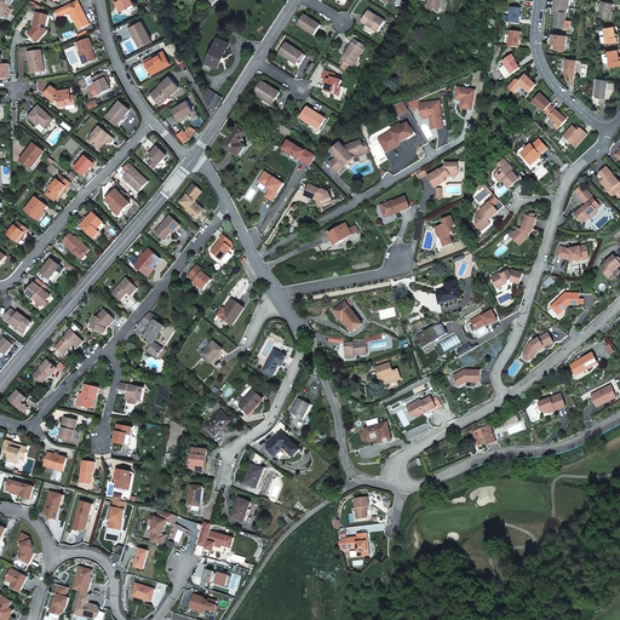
[(4,15),(10,7),(13,0),(0,0),(0,12),(4,16),(4,15)]
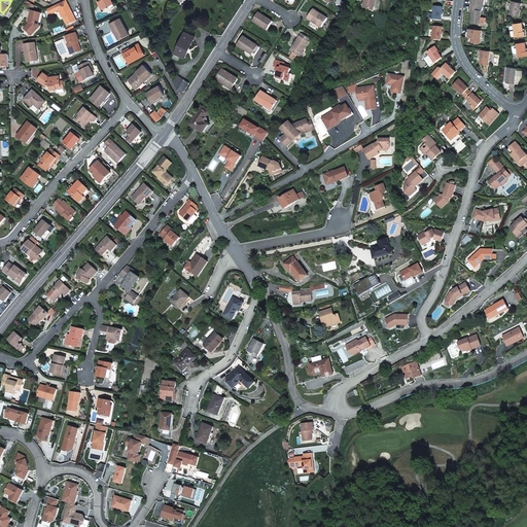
[(108,0),(100,0),(101,0),(98,2),(103,9),(113,4),(111,0),(109,0),(108,0)]
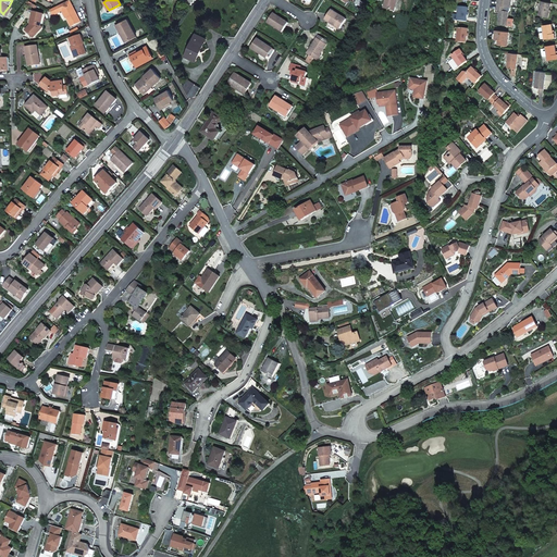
[(386,0),(385,9),(395,11),(397,0),(386,0)]
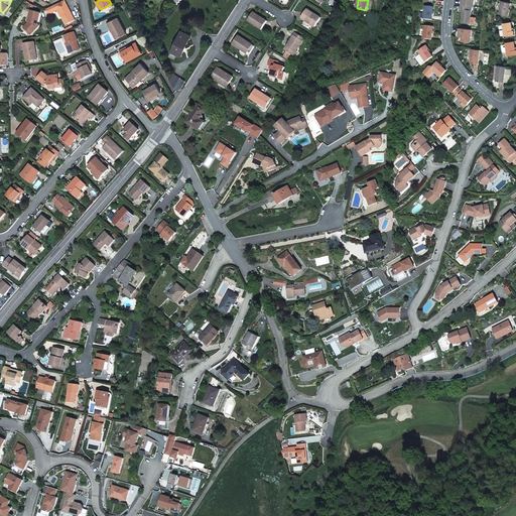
[(65,1),(53,6),(47,9),(50,15),(56,12),(55,11),(58,9),(66,24),(75,20),(65,1)]
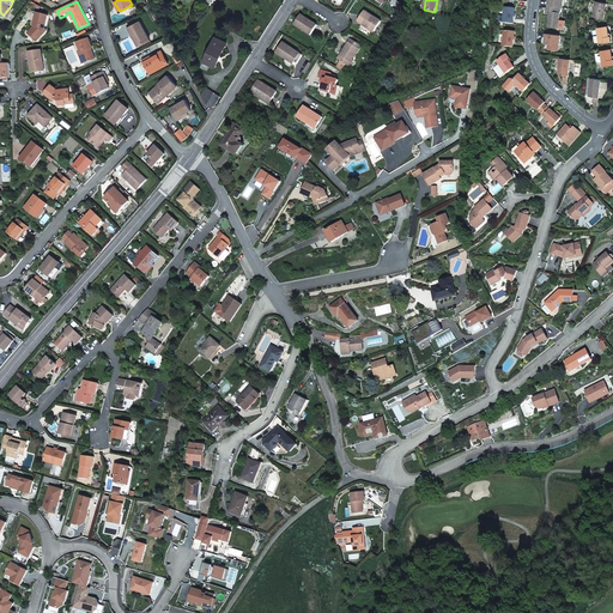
[(606,4),(596,1),(593,17),(602,19),(606,4)]
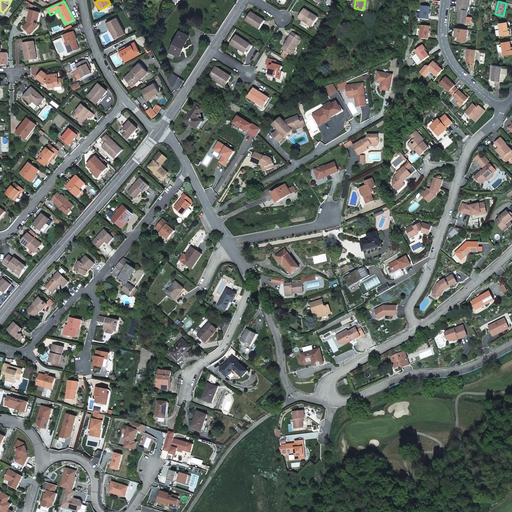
[(465,6),(457,5),(457,9),(460,9),(458,22),(461,22),(460,23),(462,23),(462,22),(466,23),(468,10),(464,9),(465,6)]
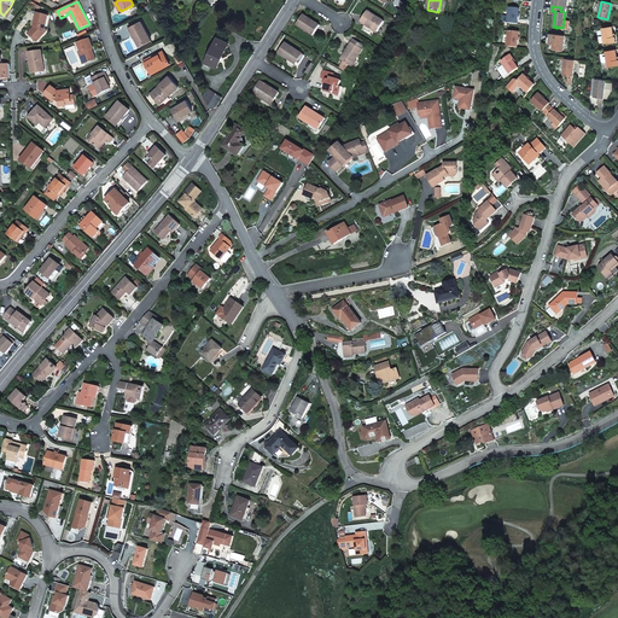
[(509,7),(507,23),(518,24),(519,9),(509,7)]
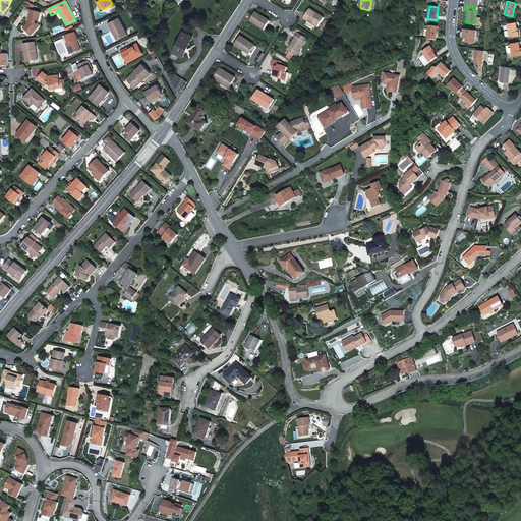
[(319,26),(324,17),(310,9),(304,18),(319,26)]
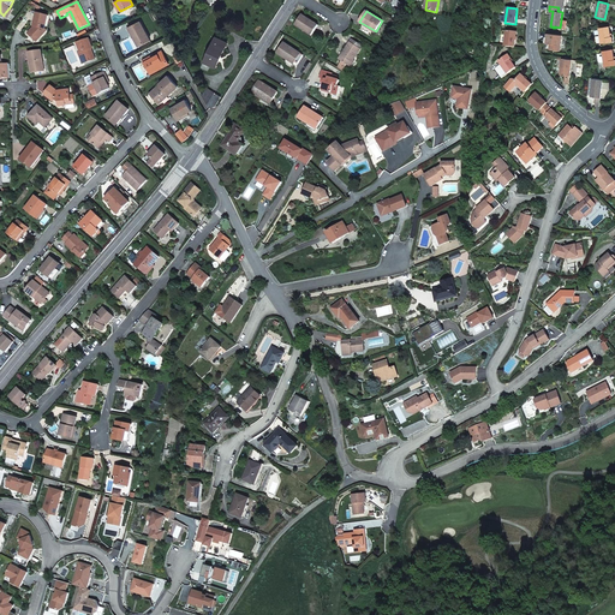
[(28,34),(34,39),(35,36),(39,39),(47,30),(46,29),(48,16),(37,13),(34,27),(35,27),(34,29),(28,34)]
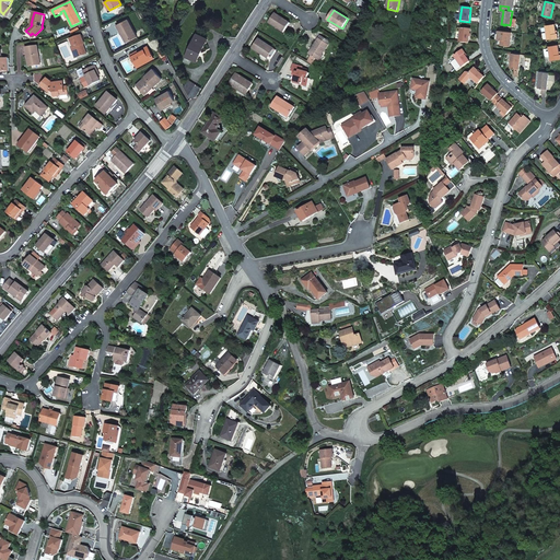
[(284,32),(290,23),(275,13),(269,23),(284,32)]
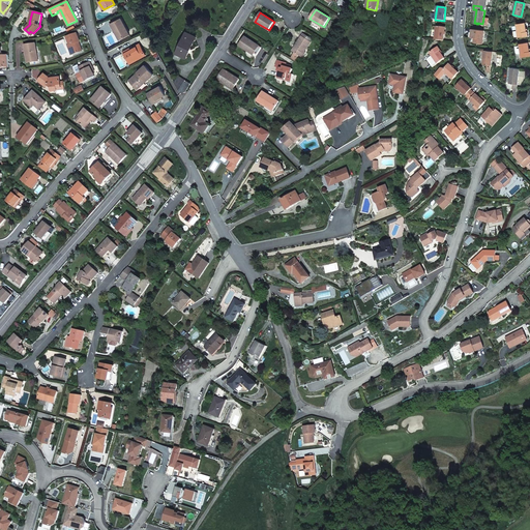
[(110,25),(112,29),(115,27),(117,32),(116,32),(120,39),(130,34),(121,19),(110,25)]
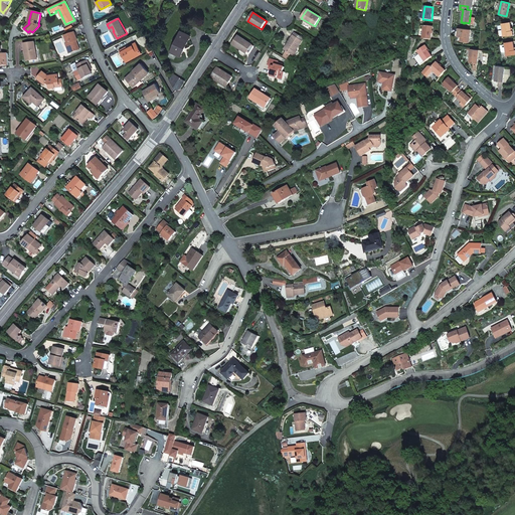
[(510,22),(497,24),(499,37),(513,35),(512,30),(511,30),(510,22)]
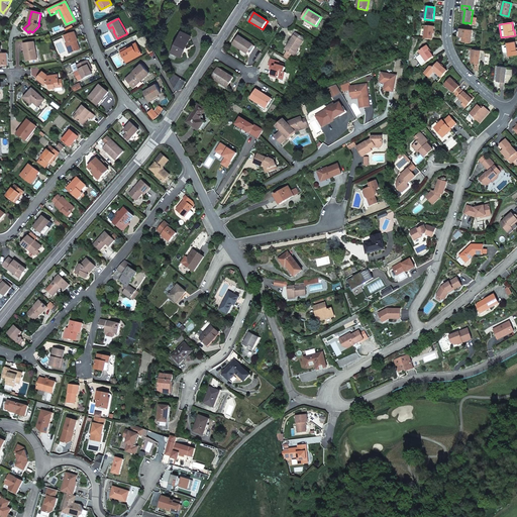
[(425,25),(424,38),(432,39),(434,26),(425,25)]
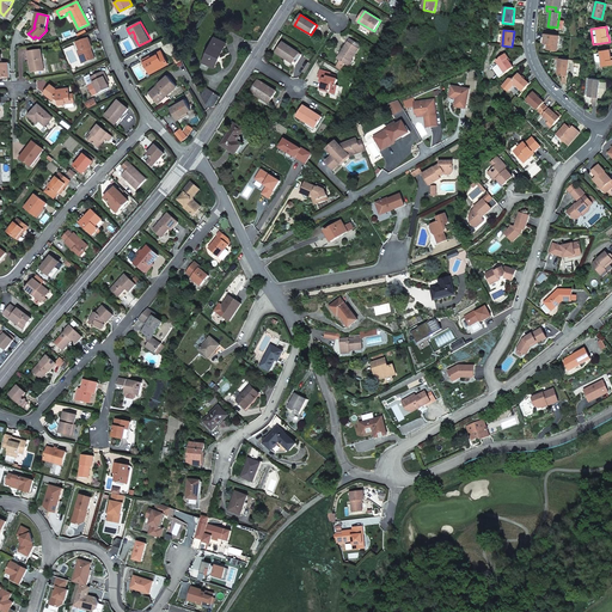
[(560,35),(545,34),(544,41),(549,41),(548,44),(548,49),(557,50),(560,35)]
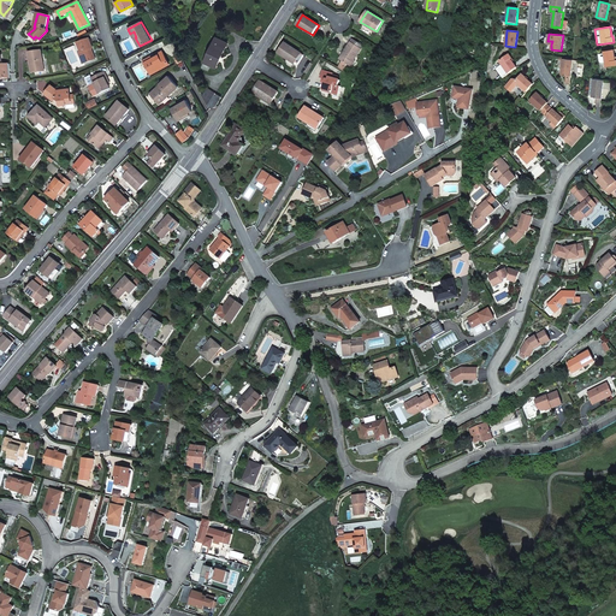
[(217,67),(227,43),(215,37),(205,63),(217,67)]
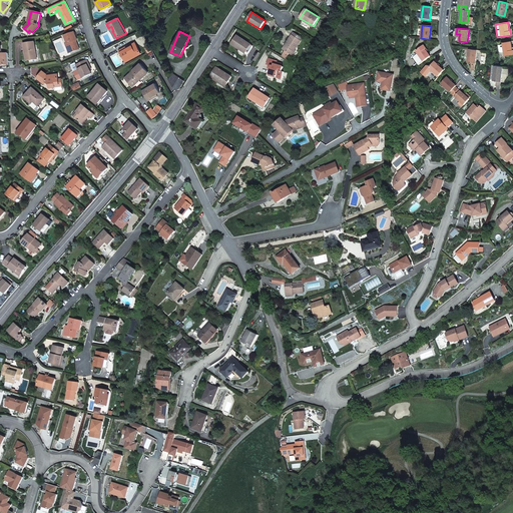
[(79,49),(76,41),(77,41),(74,33),(65,36),(67,44),(70,53),(79,49)]
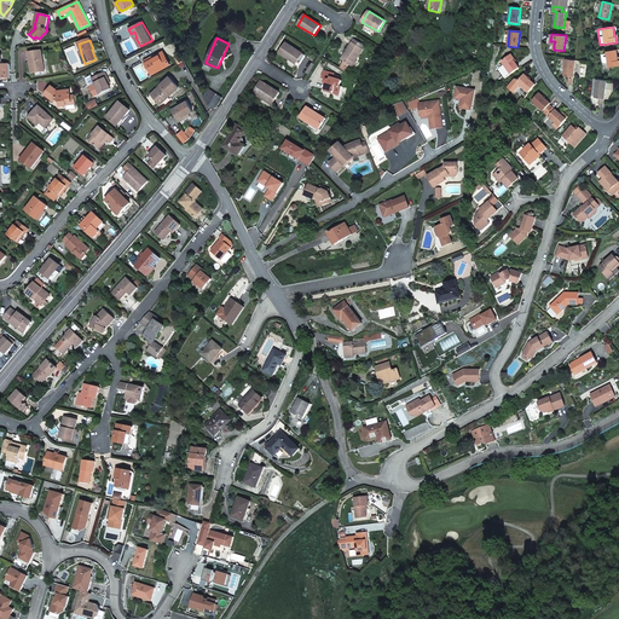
[(356,59),(356,61),(365,46),(359,42),(358,46),(352,42),(345,55),(346,55),(345,57),(343,56),(341,59),(343,62),(341,65),(345,68),(346,65),(347,67),(348,64),(351,67),(356,59)]
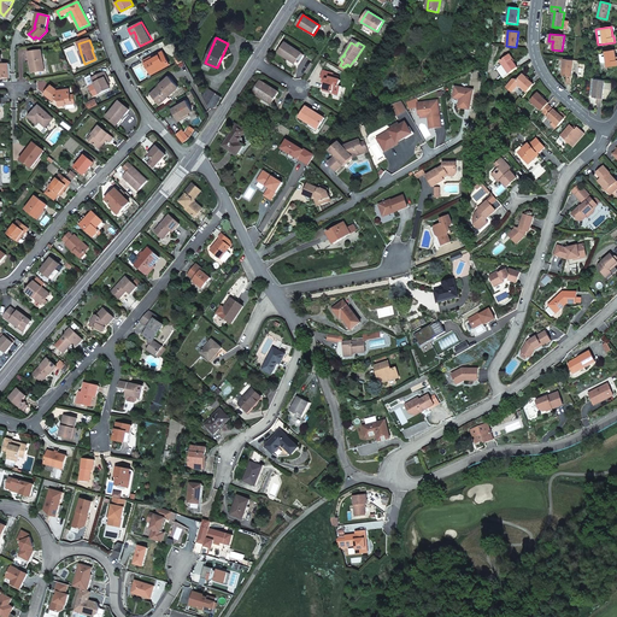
[(278,53),(287,59),(288,58),(295,63),(301,54),(285,43),(278,53)]
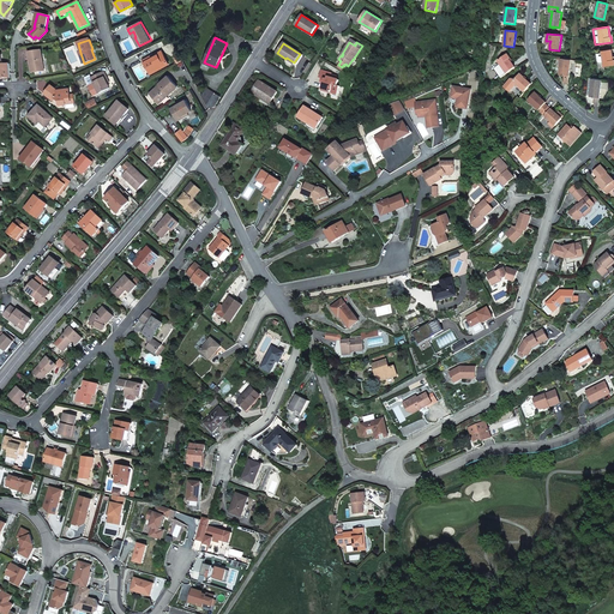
[(612,49),(601,52),(595,52),(599,71),(605,70),(603,67),(613,65),(613,59),(613,60),(612,49)]
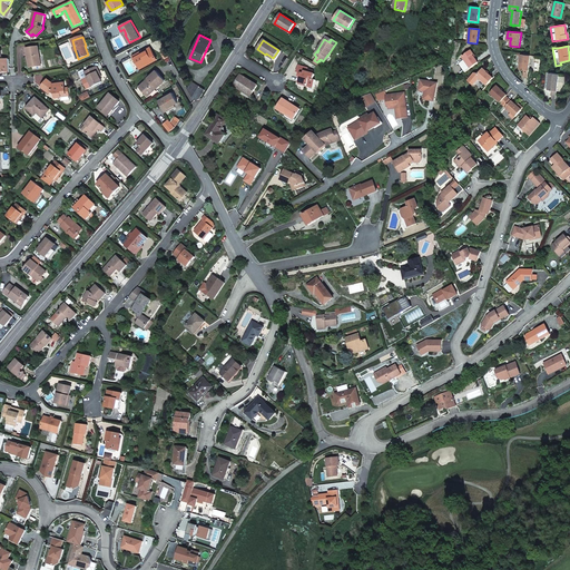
[(39,66),(38,57),(40,57),(38,47),(27,49),(29,68),(39,66)]
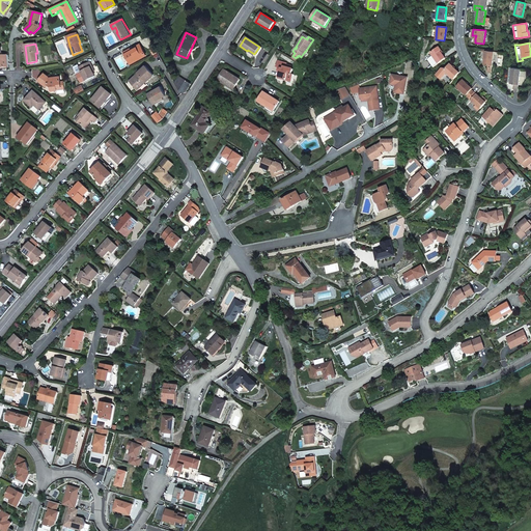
[(140,44),(133,48),(133,49),(124,53),(131,64),(146,55),(140,44)]
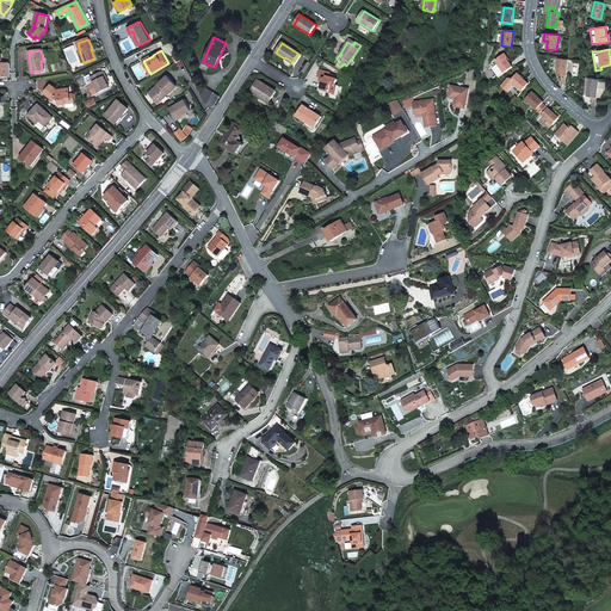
[(1,55),(0,54),(0,78),(10,78),(10,65),(2,65),(1,55)]
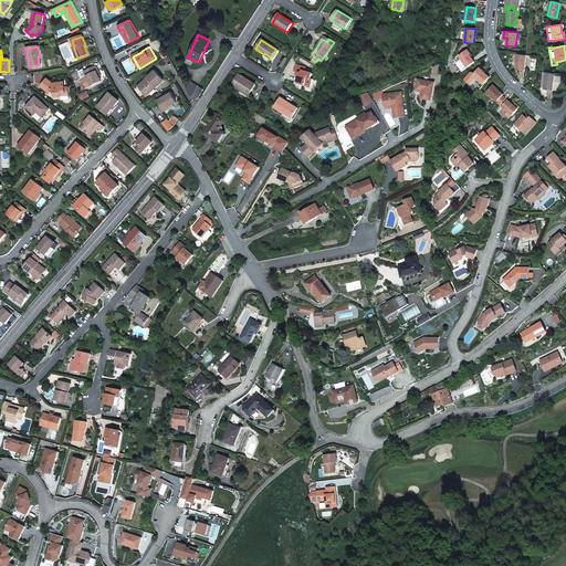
[(264,53),(263,54),(273,61),(279,52),(276,50),(271,58),(264,53)]
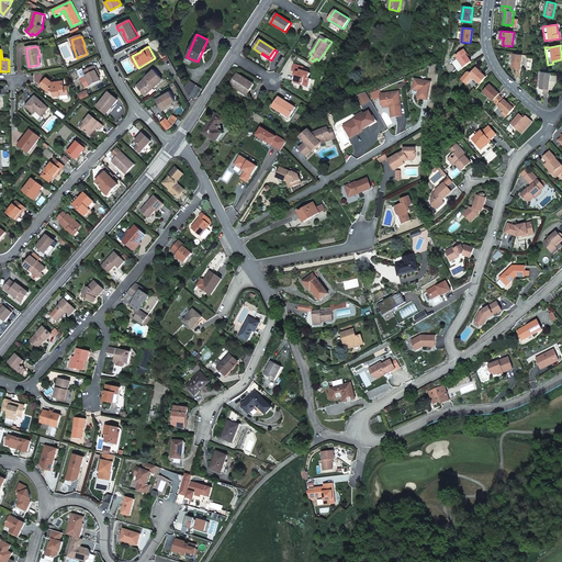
[(463,67),(472,62),(465,54),(467,54),(464,49),(456,56),(457,57),(451,62),(458,71),(463,67)]
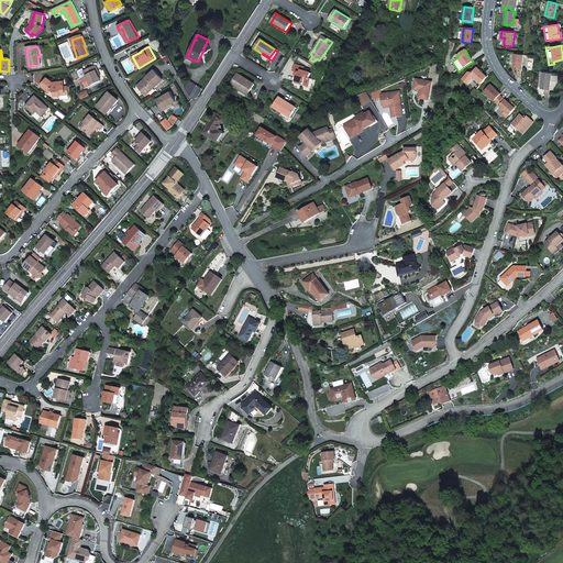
[(523,55),(515,54),(514,67),(515,68),(517,69),(517,76),(521,77),(523,55)]
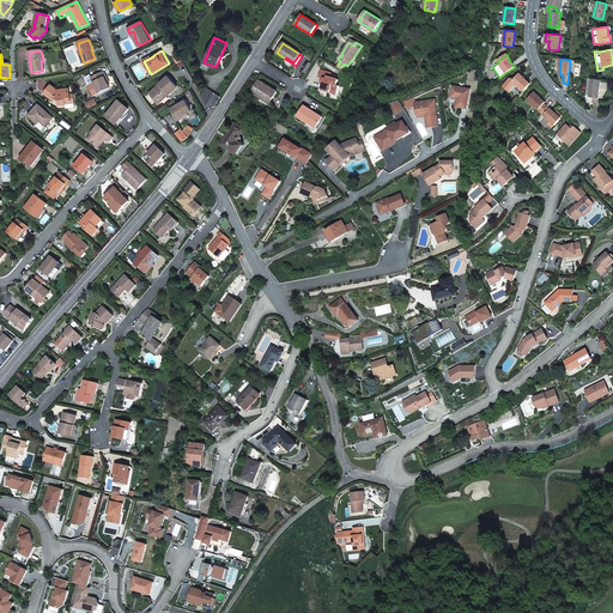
[(319,77),(322,78),(323,79),(322,82),(321,87),(331,90),(329,92),(337,93),(339,86),(337,85),(339,80),(331,78),(332,73),(321,71),(319,77)]
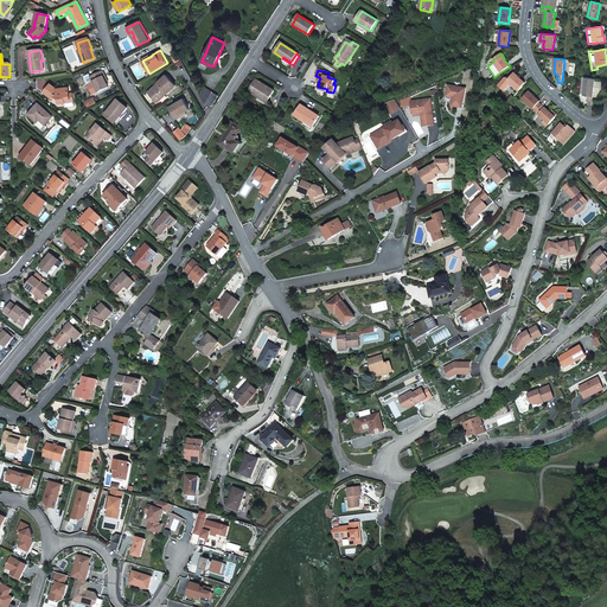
[(104,78),(106,77),(103,71),(91,77),(98,93),(108,88),(107,83),(104,78)]
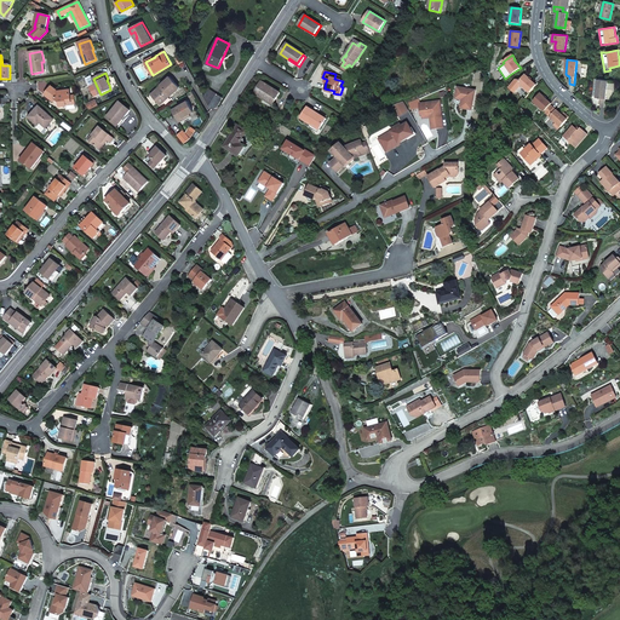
[(521,86),(529,93),(537,86),(524,75),(518,82),(515,80),(510,86),(510,87),(511,89),(511,90),(512,90),(514,91),(515,91),(516,91),(521,86)]
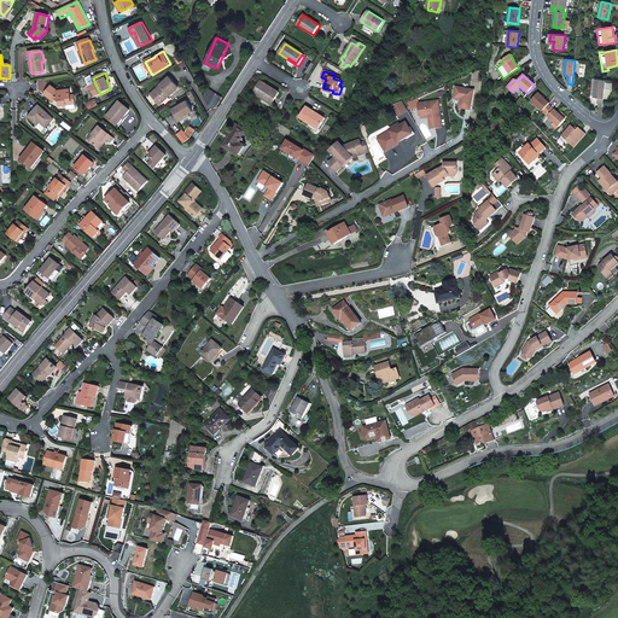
[(161,85),(162,86),(156,92),(155,97),(161,104),(179,87),(169,76),(161,85)]
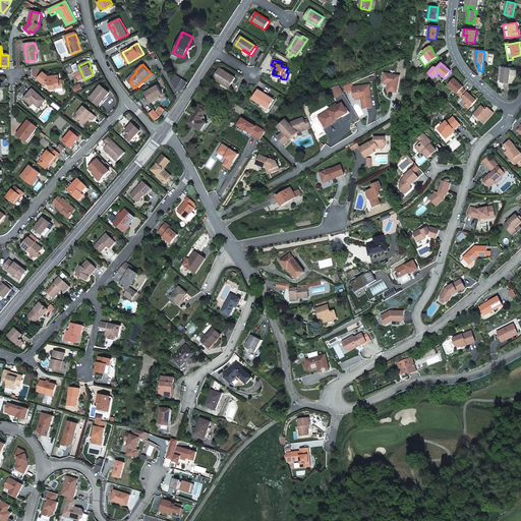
[(511,67),(500,66),(498,80),(501,81),(503,81),(503,82),(505,82),(504,90),(508,90),(511,67)]
